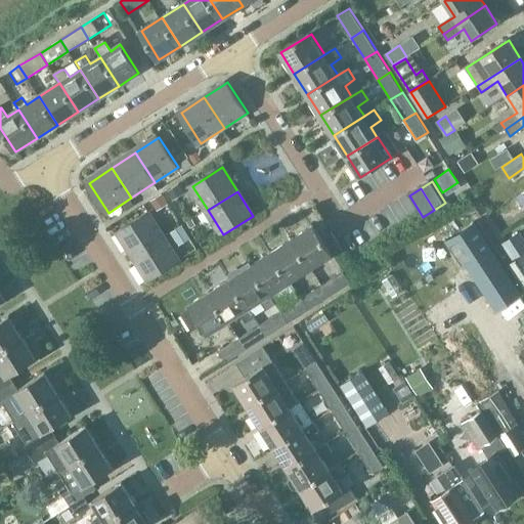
[(134,258),(166,237),(149,214),(119,233),(134,258)]
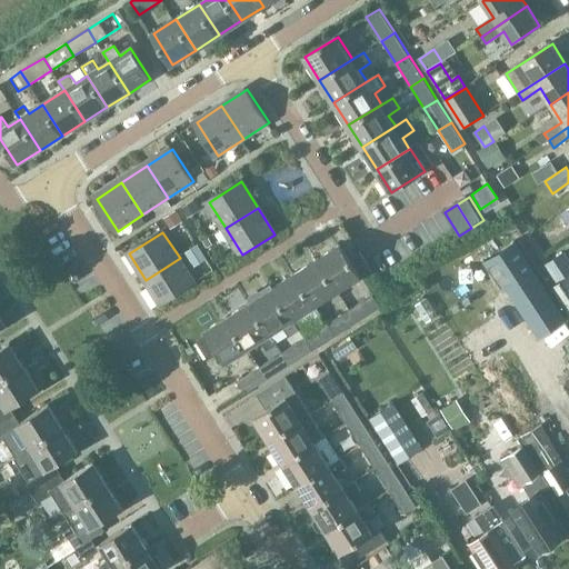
[(505,282),(537,333),(538,332),(537,330),(561,316),(562,318),(563,317),(515,237),(513,238),(515,240),(486,257),(485,255),(483,256),(502,287),(503,286),(502,283),(505,282)]
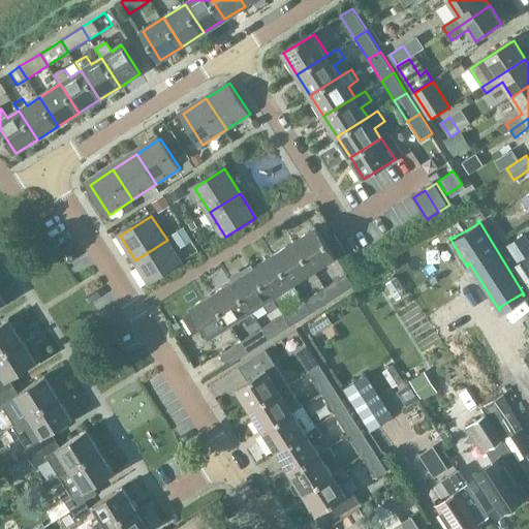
[(318,227),(297,241),(316,271),(346,251),(336,235),(327,241),(318,227)]
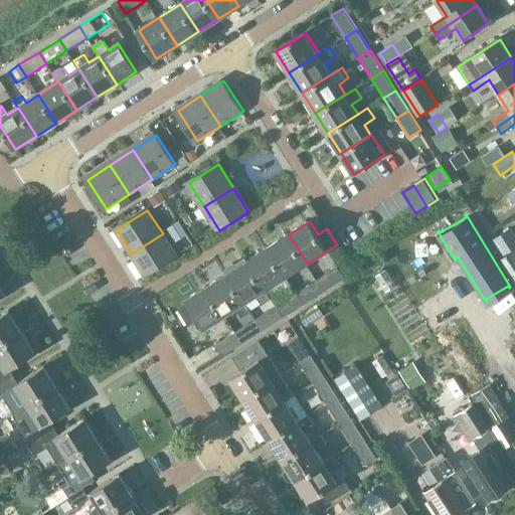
[(514,236),(509,228),(492,240),(504,258),(514,249),(514,236)]
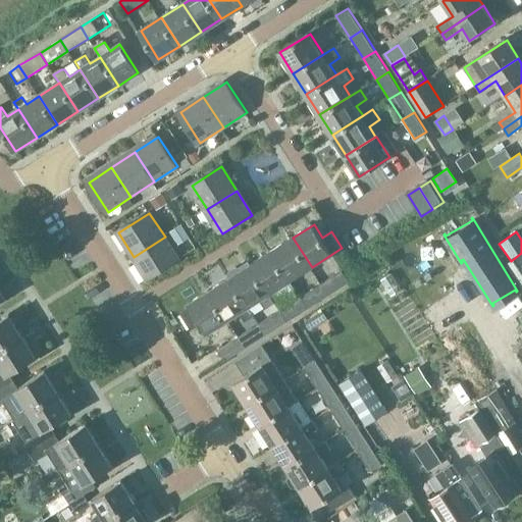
[(150,280),(180,261),(165,237),(134,257),(150,280)]
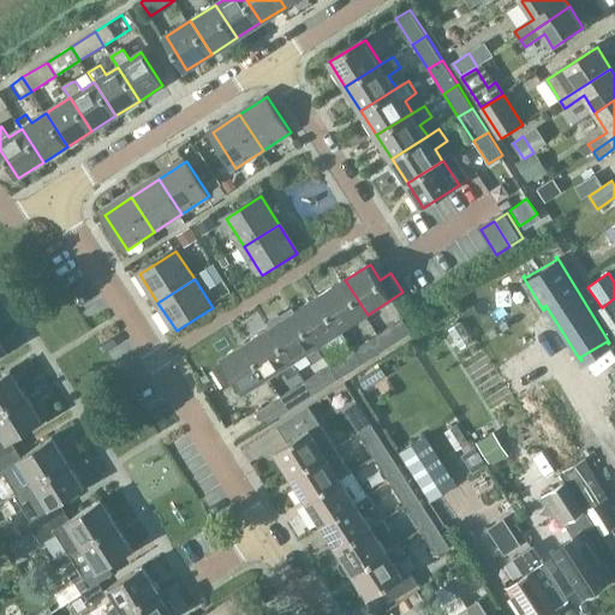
[(368,315),(345,280),(321,297),(342,330),(368,315)]
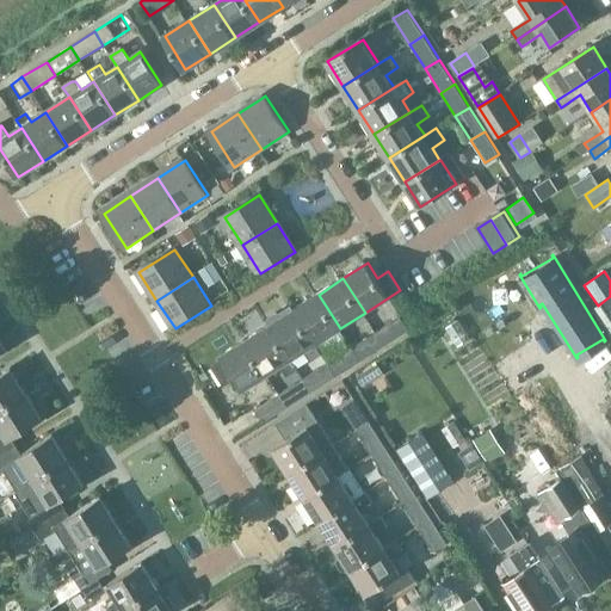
[(319,295),(295,309),(316,344),(340,328),(319,295)]
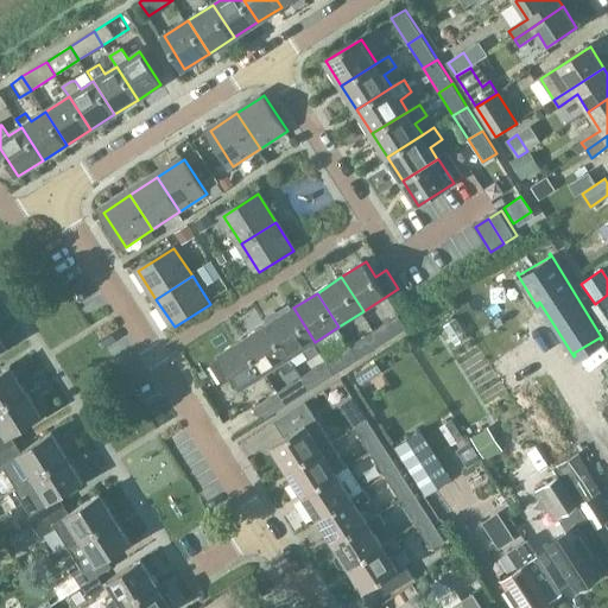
[(588,308),(607,336),(607,296),(607,295),(595,304),(588,308)]
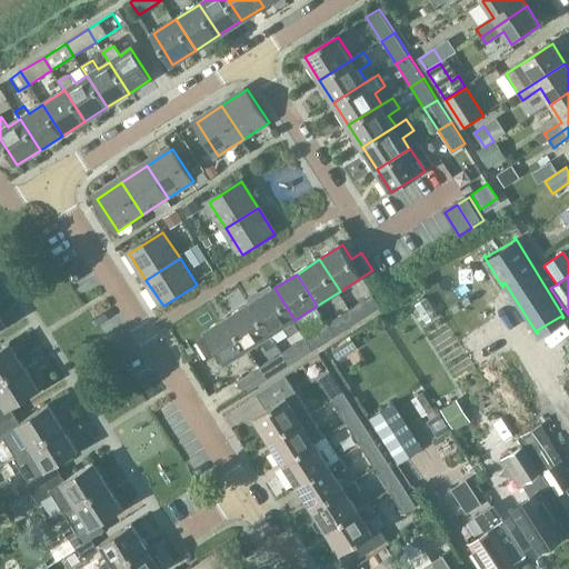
[(249,299),(252,302),(272,335),(286,327),(290,335),(300,329),(295,320),(275,288),(272,285),(260,292),(257,291),(250,296),(249,299)]
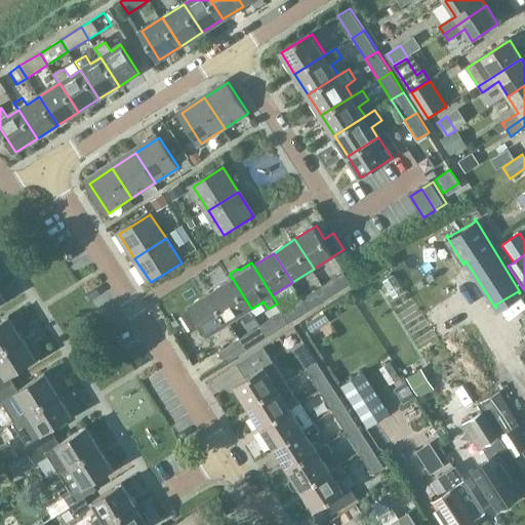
[(324,285),(331,296),(352,283),(345,272),(324,285)]
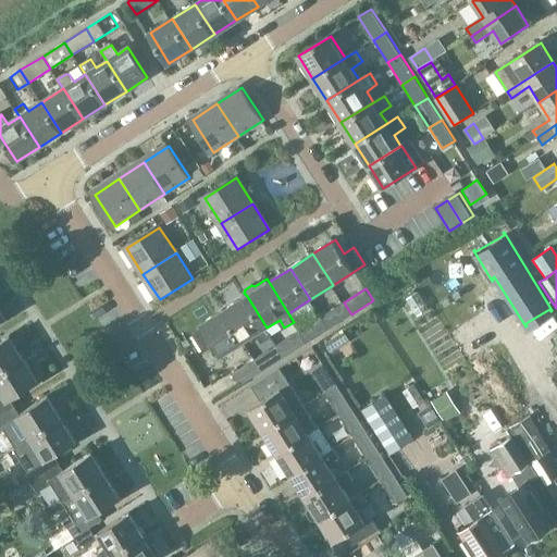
[(245,343),(257,334),(262,342),(272,336),(267,327),(247,296),(224,311),(245,343)]
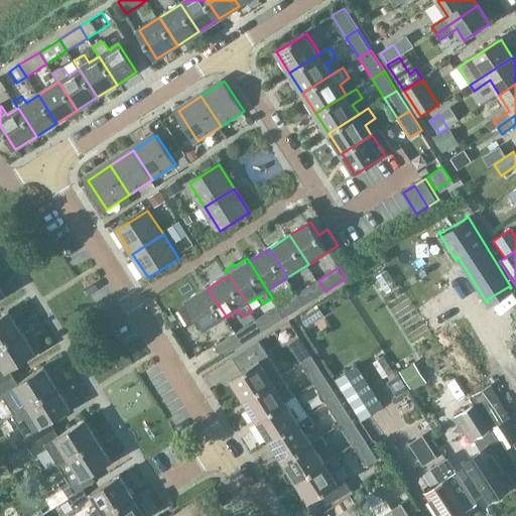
[(297,292),(304,304),(326,291),(318,280),(297,292)]
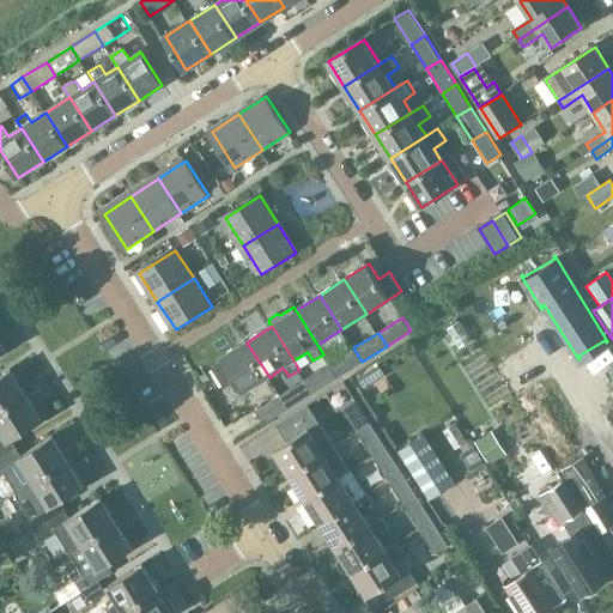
[(222,358),(223,359),(213,365),(226,386),(236,380),(244,393),(269,377),(247,343),(222,358)]
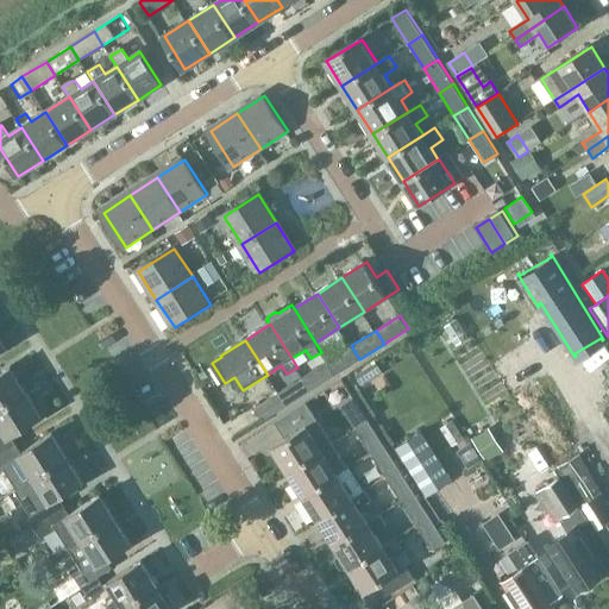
[(336,374),(359,359),(351,345),(327,360),(336,374)]
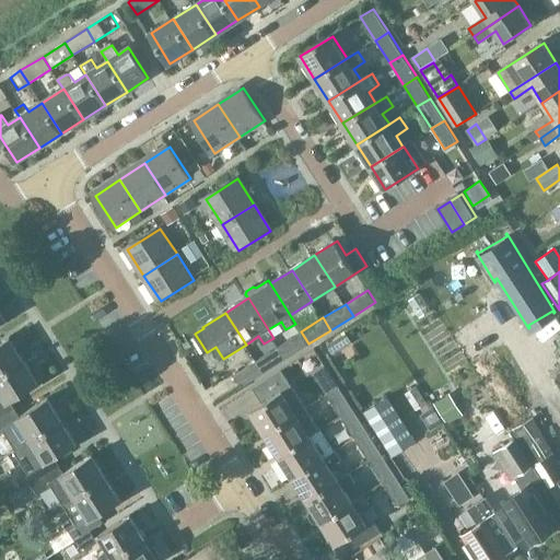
[(301,331),(279,346),(287,358),(308,343),(301,331)]
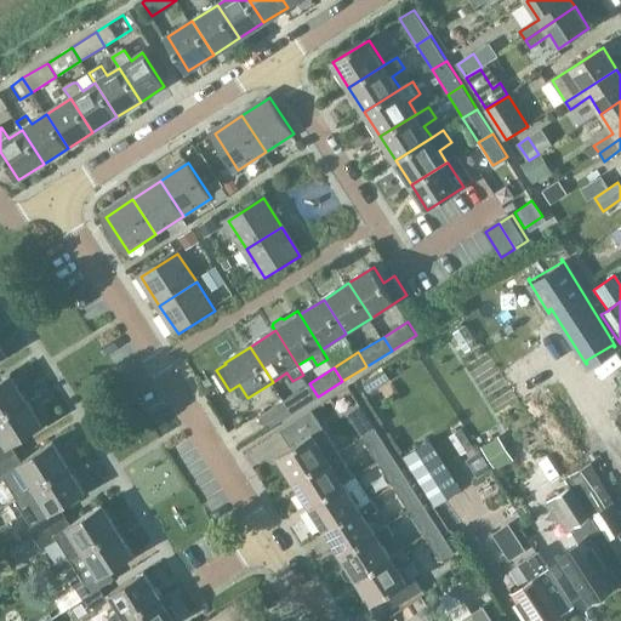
[(0,416),(27,399),(11,375),(0,381),(0,416)]
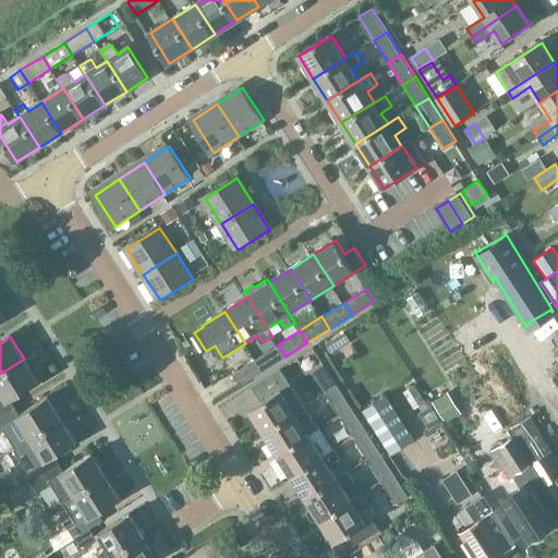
[(255,359),(263,371),(286,356),(278,344),(255,359)]
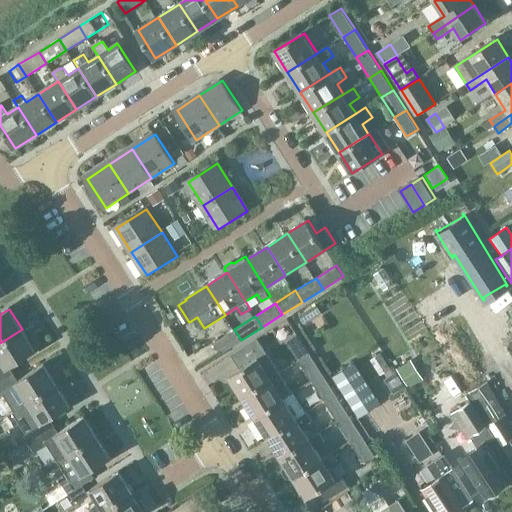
[(0,382),(14,373),(10,366),(35,350),(22,329),(0,343),(0,382)]
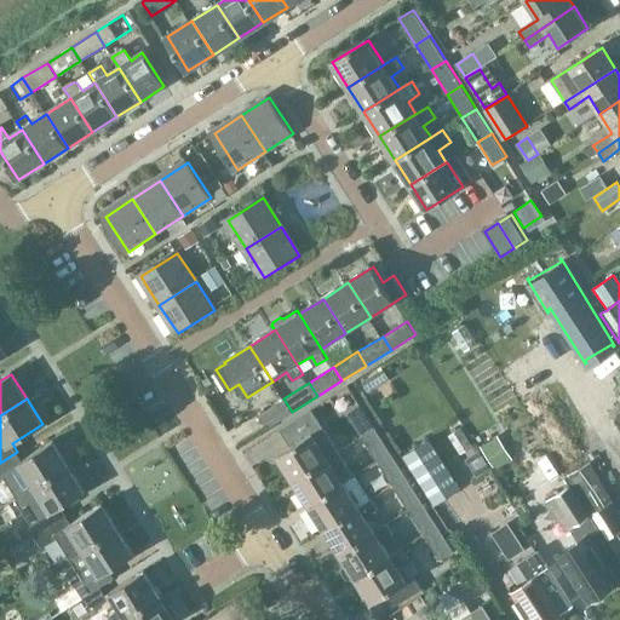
[(267,429),(292,412),(283,399),(258,415),(267,429)]
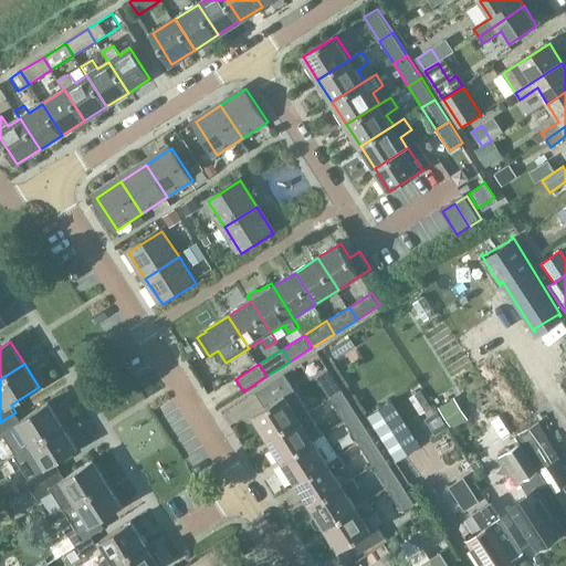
[(315,377),(331,401),(344,392),(328,368),(315,377)]
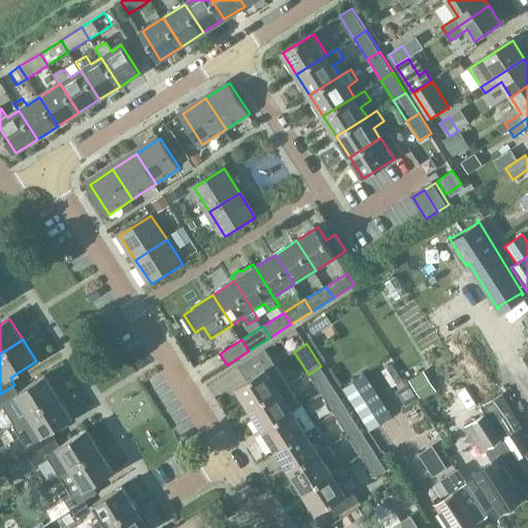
[(239,365),(250,382),(237,390),(251,411),(290,386),(266,349),(239,365)]
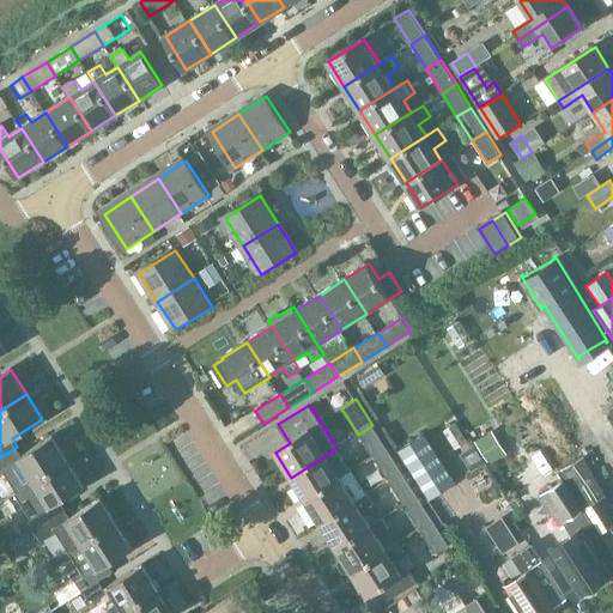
[(358,435),(374,459),(388,450),(372,425),(358,435)]
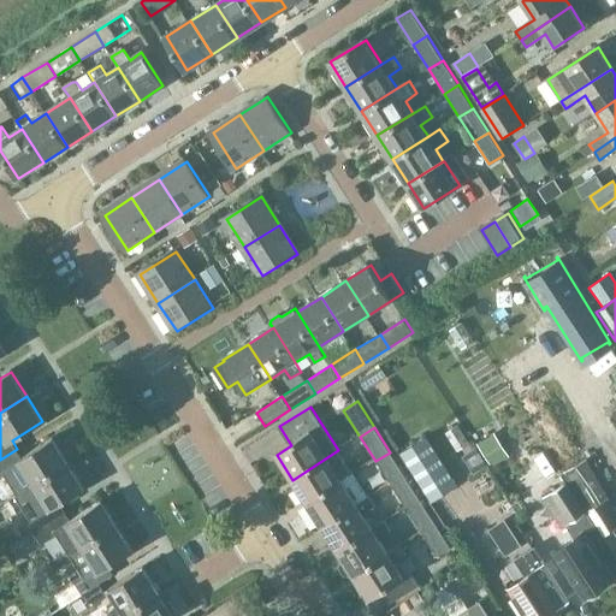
[(451,449),(465,442),(456,427),(443,434),(451,449)]
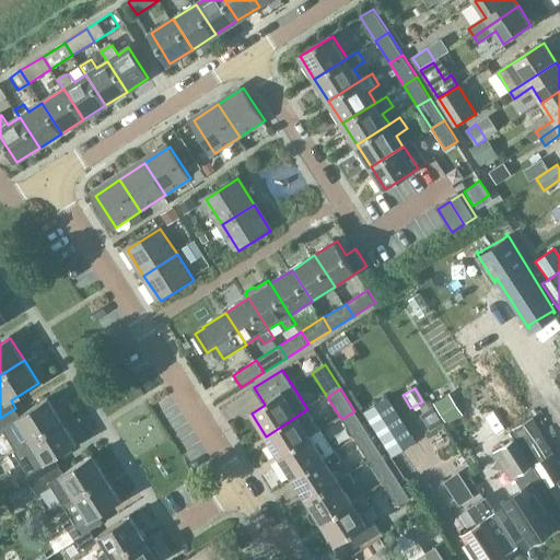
[(364,411),(394,455),(416,441),(387,396),(364,411)]
